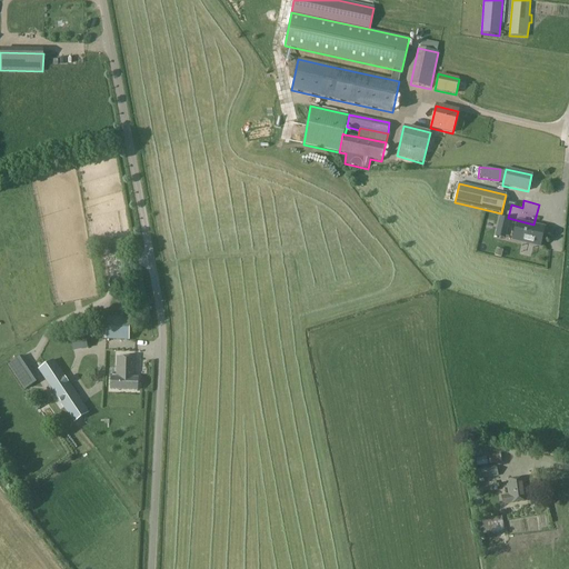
[(509,220),(500,218),(497,230),(507,232),(509,220)]
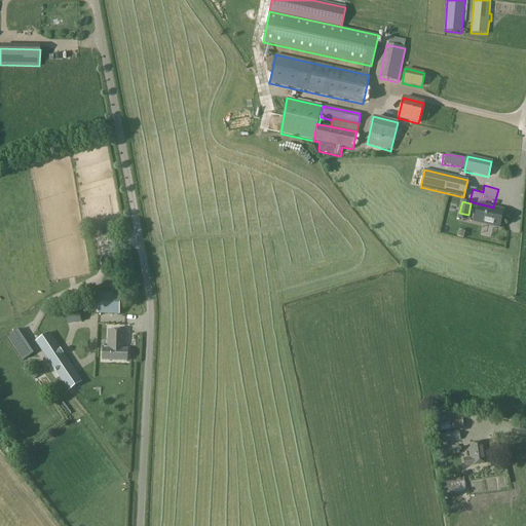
[(479,205),(475,222),(499,228),(503,211),(479,205)]
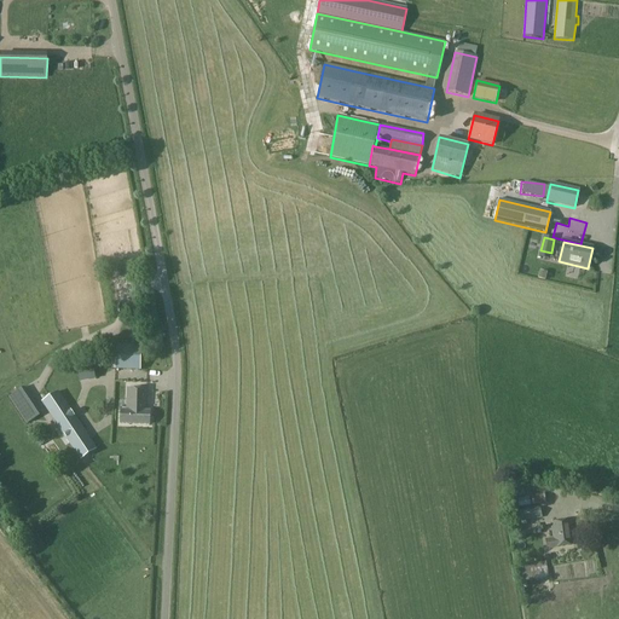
[(139,371),(140,347),(116,346),(115,370),(139,371)]
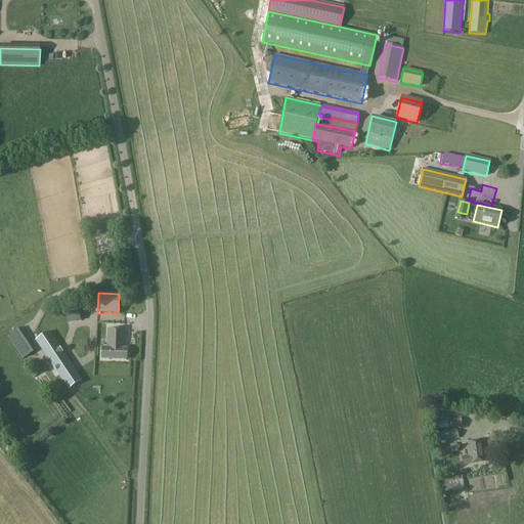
[(124,311),(138,308),(136,299),(122,301),(124,311)]
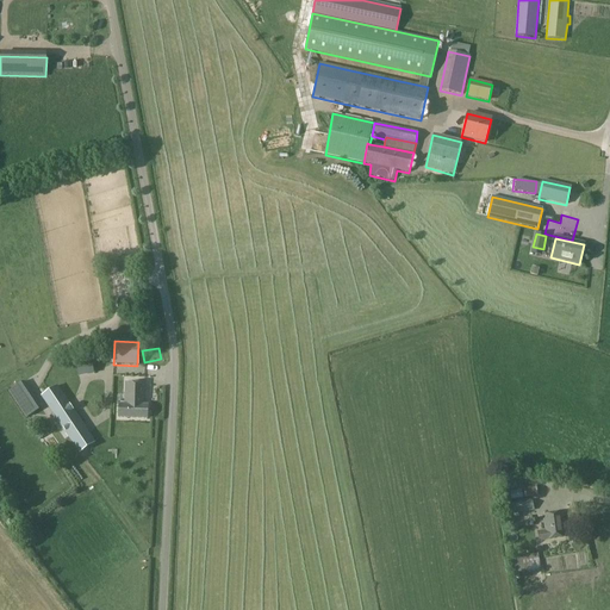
[(87,373),(86,366),(73,368),(75,375),(87,373)]
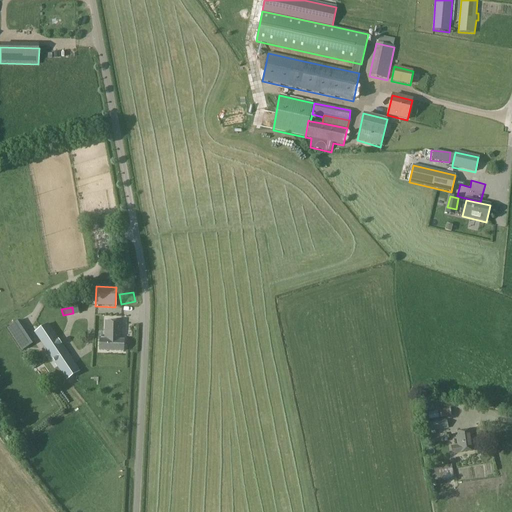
[(106,323),(105,340),(100,340),(100,351),(123,352),(123,341),(120,341),(121,323),(106,323)]
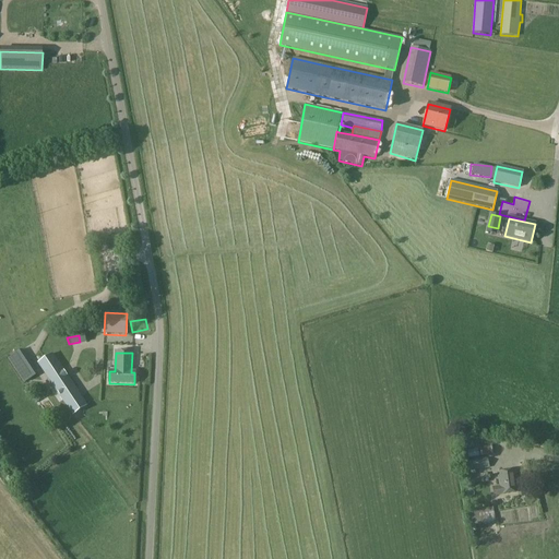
[(72,416),(87,406),(52,354),(37,364),(49,382),(72,416)]
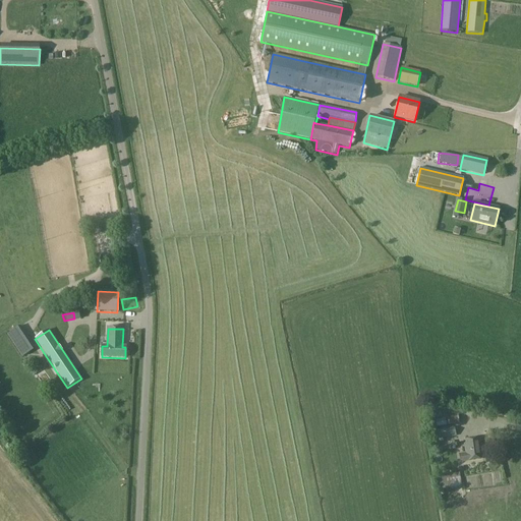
[(32,342),(17,351),(22,358),(36,349),(32,342)]
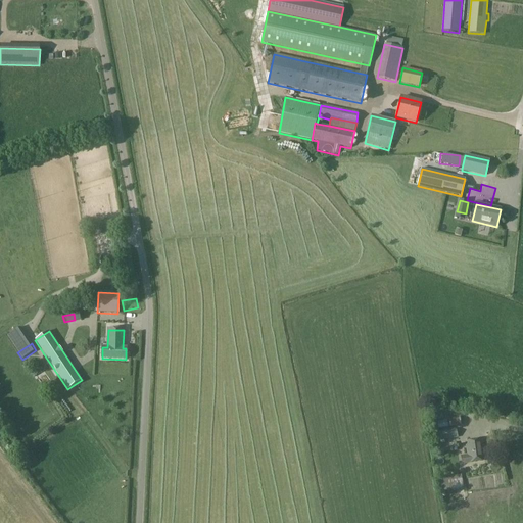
[(36,379),(44,389),(52,383),(44,373),(36,379)]
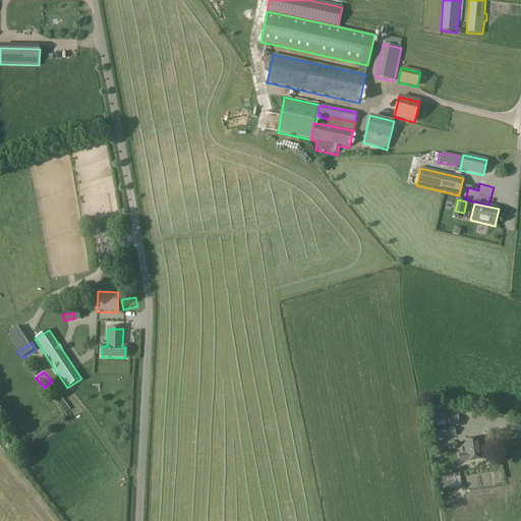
[(436,401),(425,401),(425,417),(437,416),(436,401)]
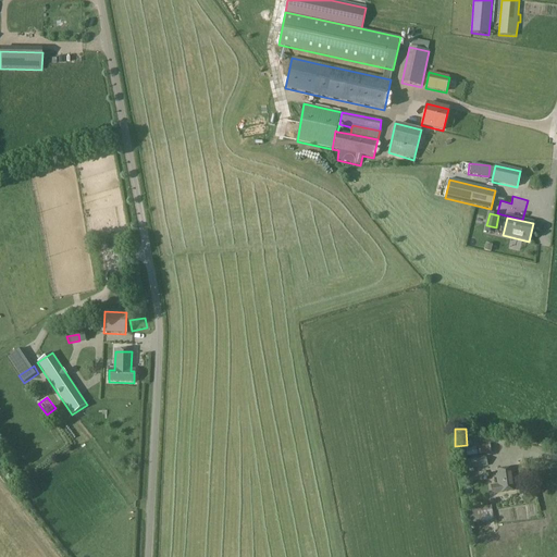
[(479,455),(491,453),(490,444),(478,446),(479,455)]
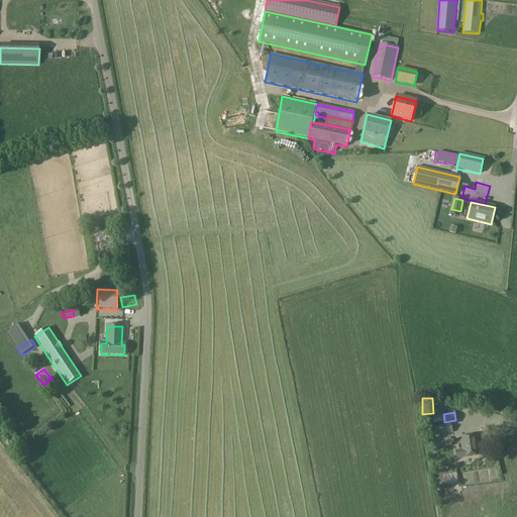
[(441,414),(438,415),(432,416),(433,423),(442,422),(441,414)]
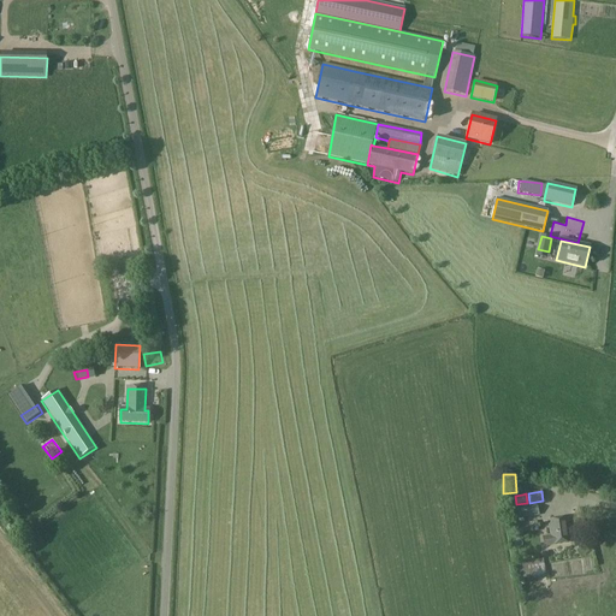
[(37,513),(41,520),(66,505),(63,498),(37,513)]
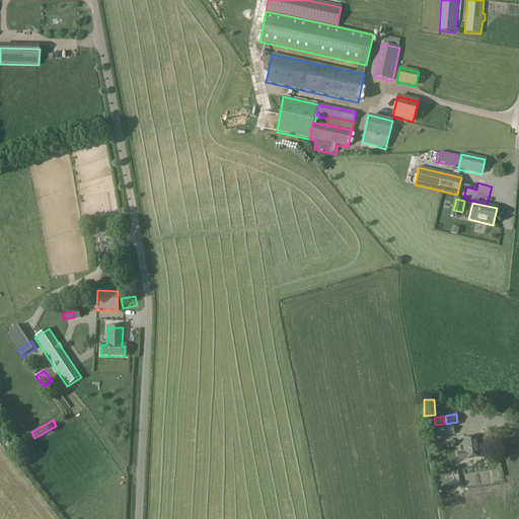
[(441,437),(454,435),(453,426),(427,430),(428,439),(441,437)]
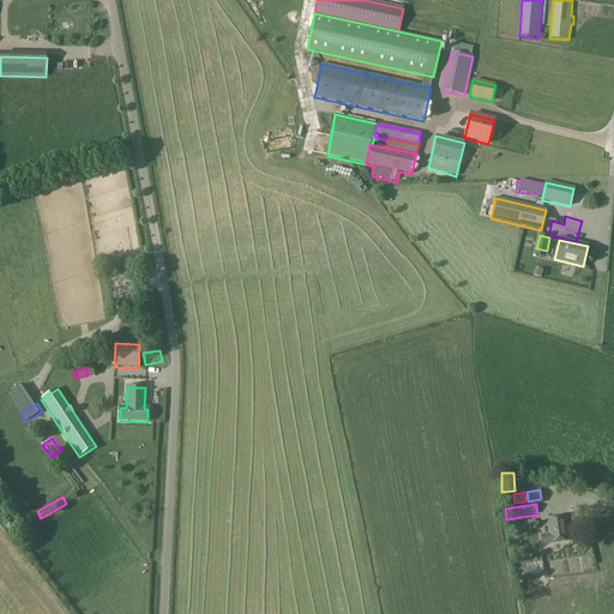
[(583,516),(582,506),(573,509),(575,518),(583,516)]
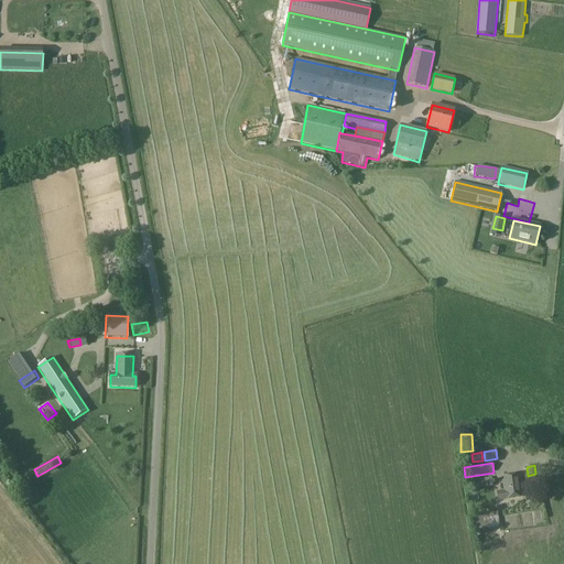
[(505,499),(523,497),(520,474),(501,477),(503,491),(497,491),(498,500),(505,499)]
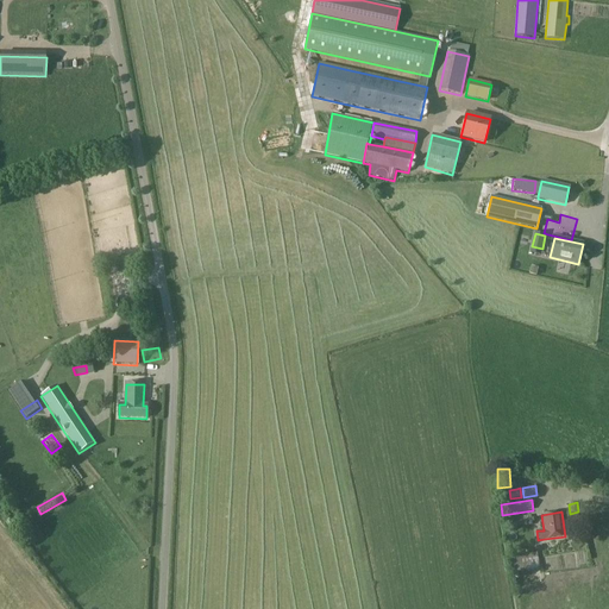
[(533,526),(532,515),(503,520),(504,529),(533,526)]
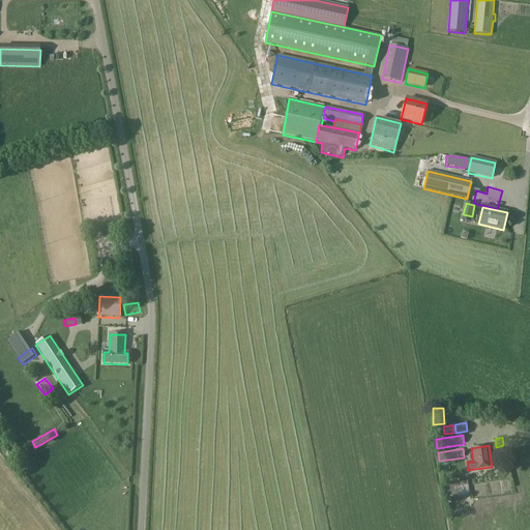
[(445,499),(469,495),(468,481),(444,484),(445,499)]
